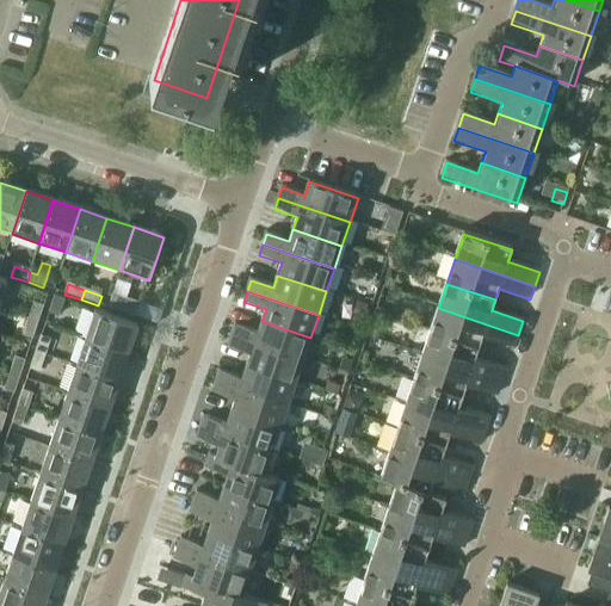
[(113,296),(109,309),(159,326),(164,313),(113,296)]
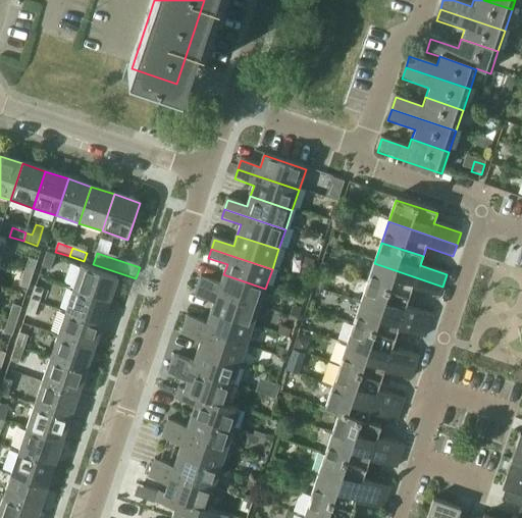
[(42,269),(50,272),(55,258),(47,255),(42,269)]
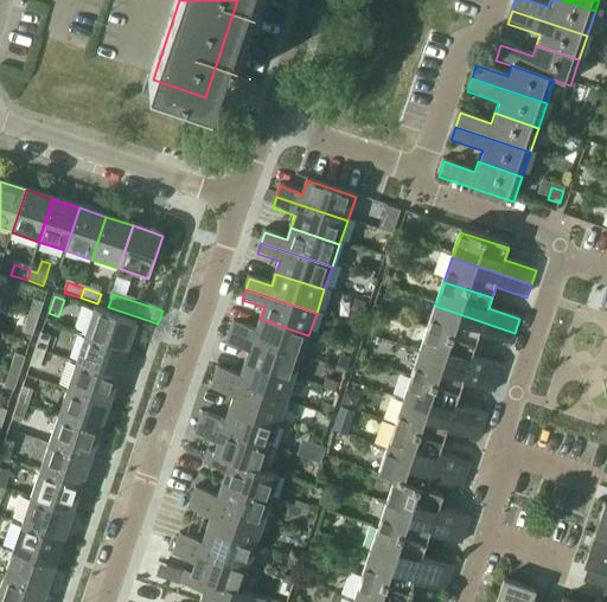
[(33,302),(29,319),(38,322),(44,306),(33,302)]
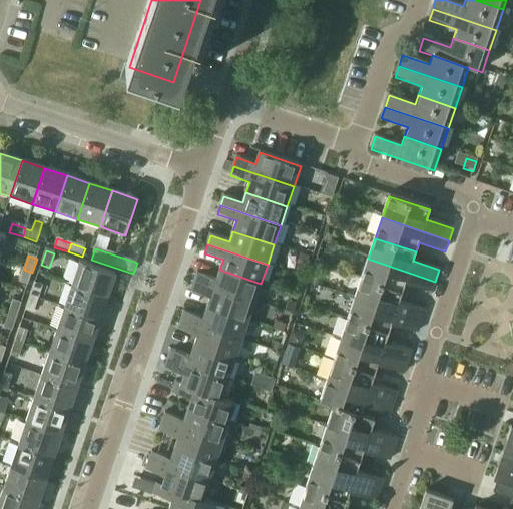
[(301,256),(297,266),(305,269),(309,259),(301,256)]
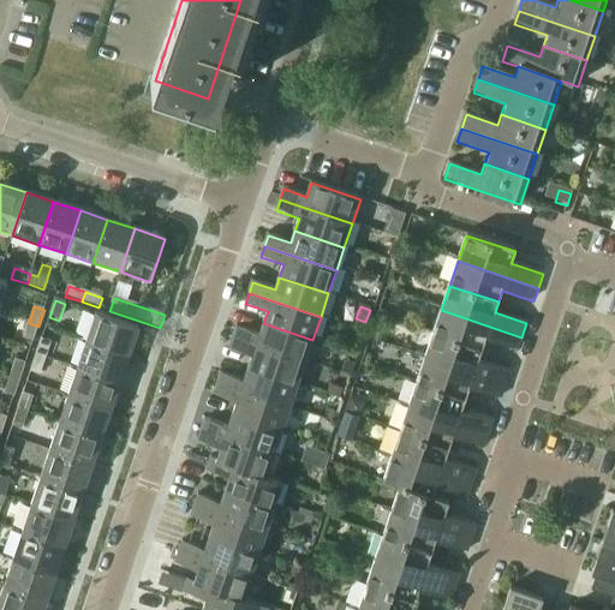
[(441,310),(434,335),(482,351),(485,340),(518,351),(521,338),(441,310)]
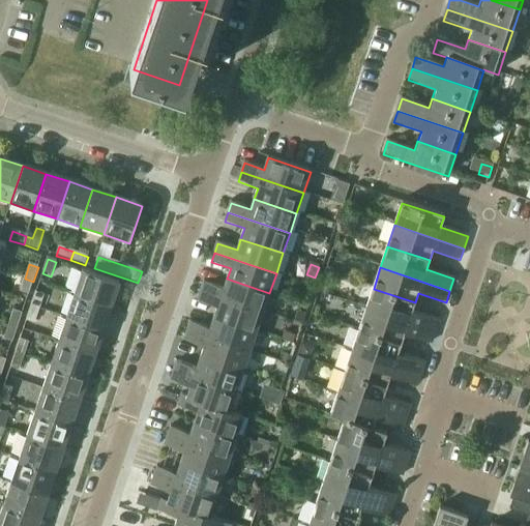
[(83,271),(75,295),(112,308),(119,284),(83,271)]
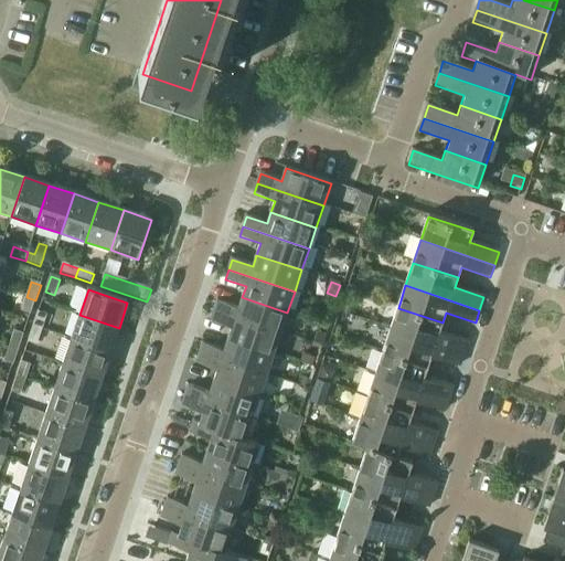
[(35,300),(27,297),(21,313),(30,315),(35,300)]
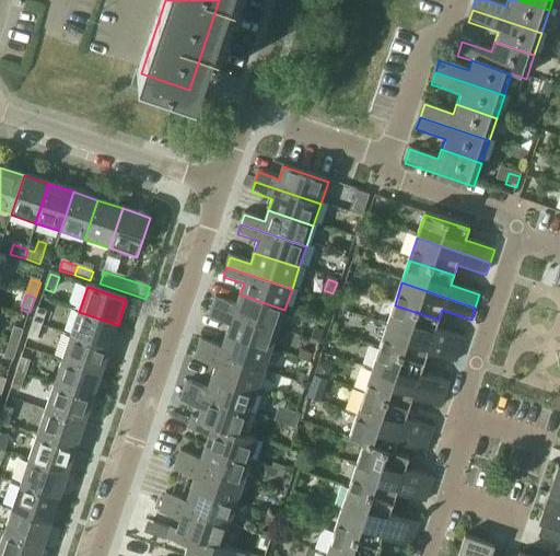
[(216,299),(212,309),(278,331),(284,310),(240,294),(236,307),(216,299)]
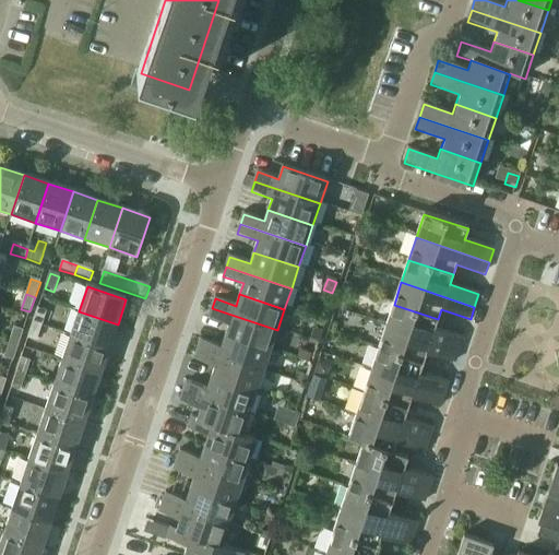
[(340,302),(337,310),(344,313),(347,304),(340,302)]
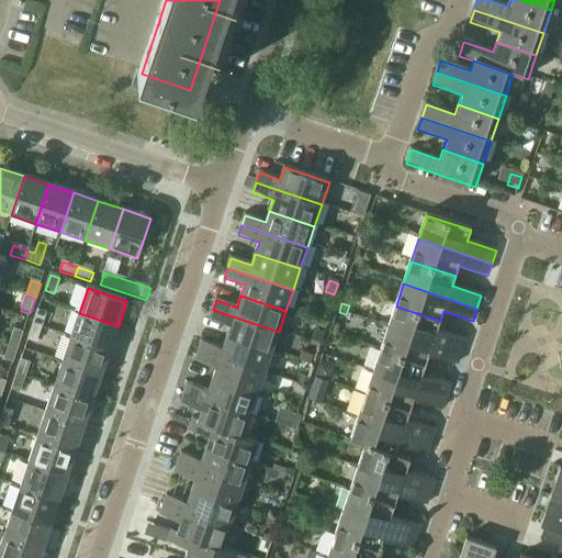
[(396,307),(389,328),(462,354),(465,341),(437,331),(440,321),(396,307)]
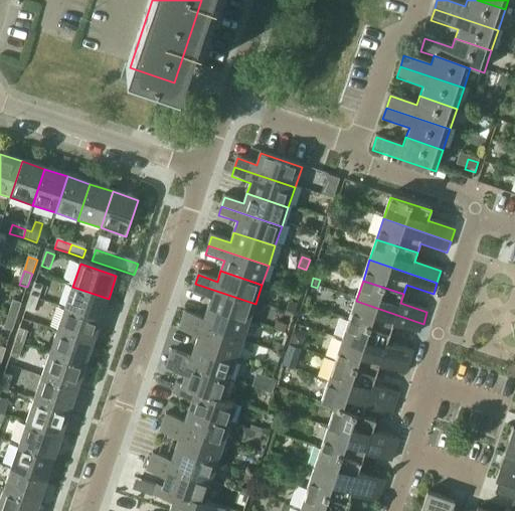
[(211,300),(207,310),(248,324),(255,304),(195,284),(192,293),(211,300)]
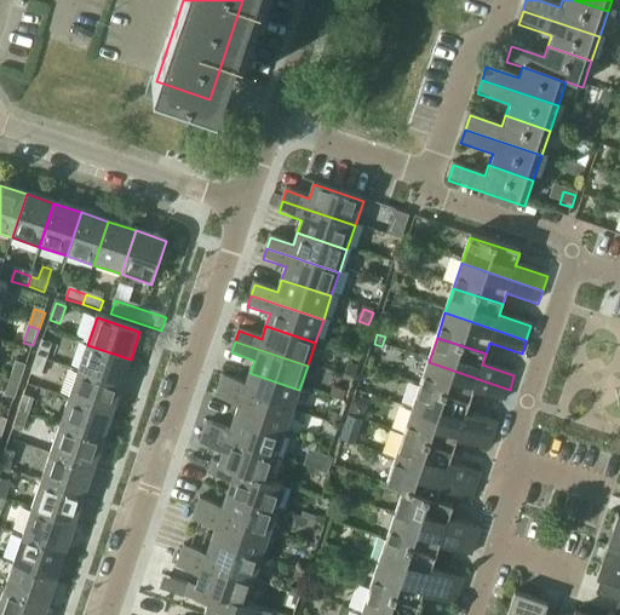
[(41,343),(36,360),(46,363),(52,346),(41,343)]
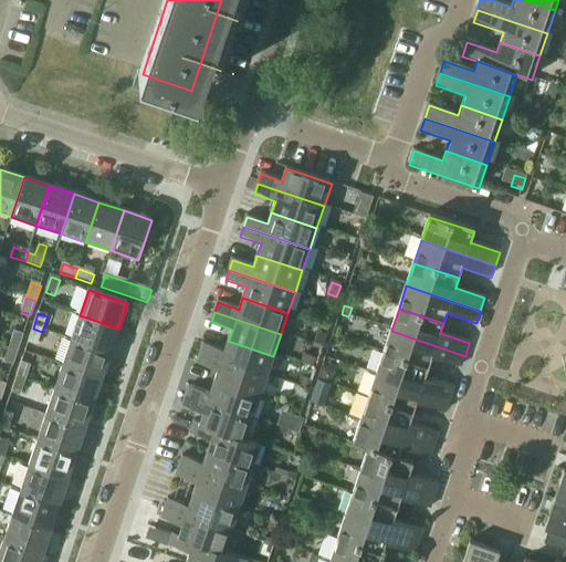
[(80,315),(71,341),(111,354),(119,329),(80,315)]
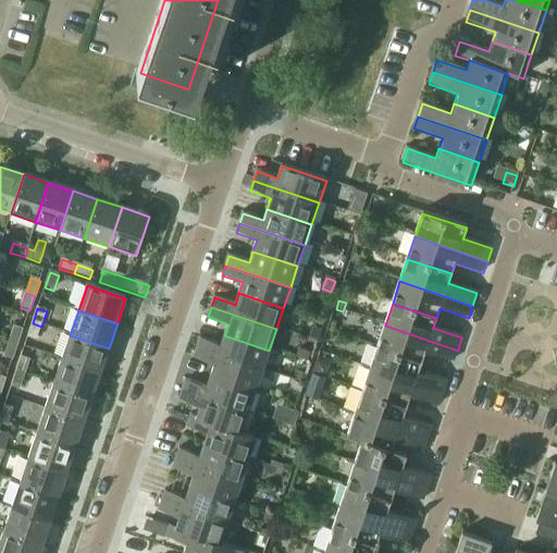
[(41,327),(33,323),(27,339),(36,342),(41,327)]
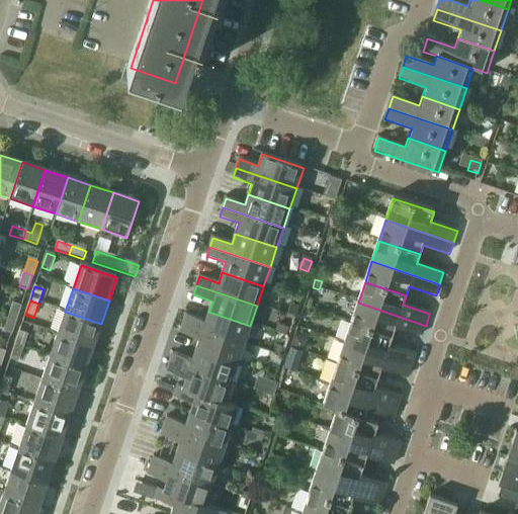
[(358,303),(351,323),(392,337),(395,328),(422,337),(426,326),(358,303)]
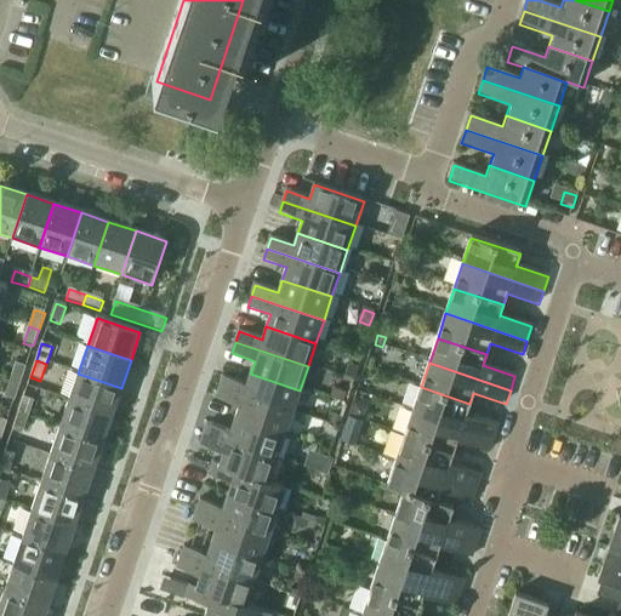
[(16,365),(10,381),(21,385),(26,368),(16,365)]
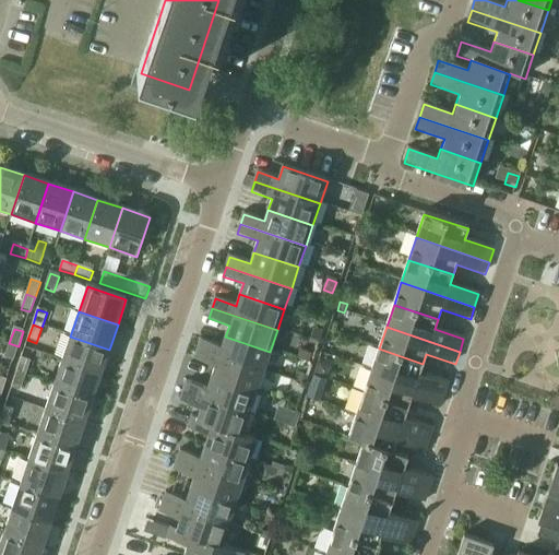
[(313,330),(310,340),(319,343),(322,332),(313,330)]
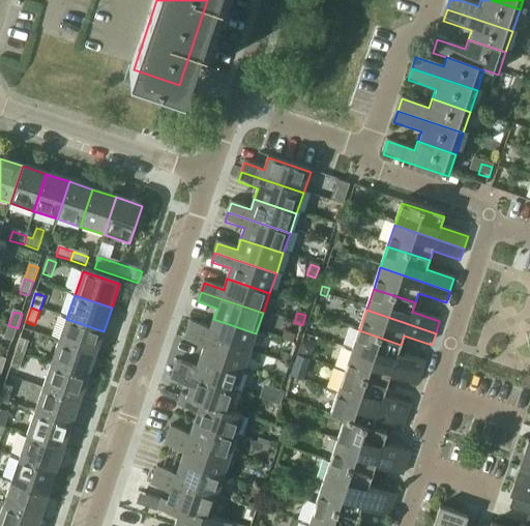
[(66,319),(58,343),(95,355),(104,331),(66,319)]
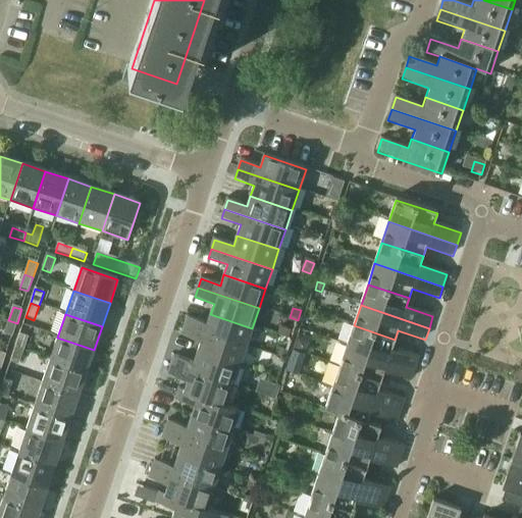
[(188,318),(185,327),(246,348),(252,328),(210,314),(207,324),(188,318)]
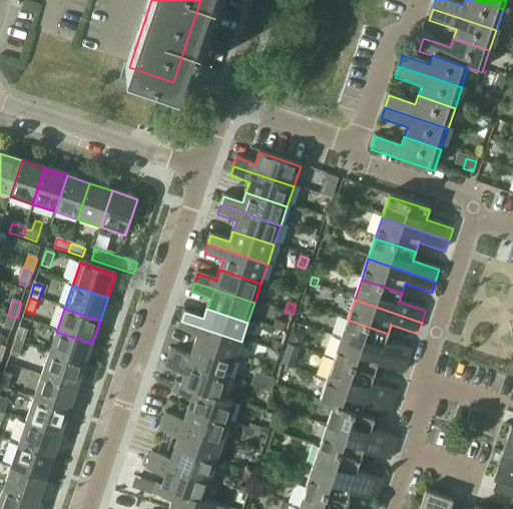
[(17,318),(8,315),(4,329),(12,332),(17,318)]
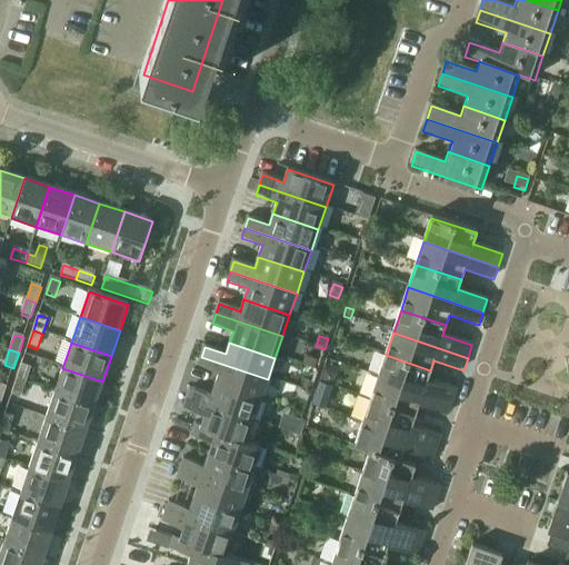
[(386,355),(378,378),(452,404),(457,390),(427,380),(430,370),(386,355)]
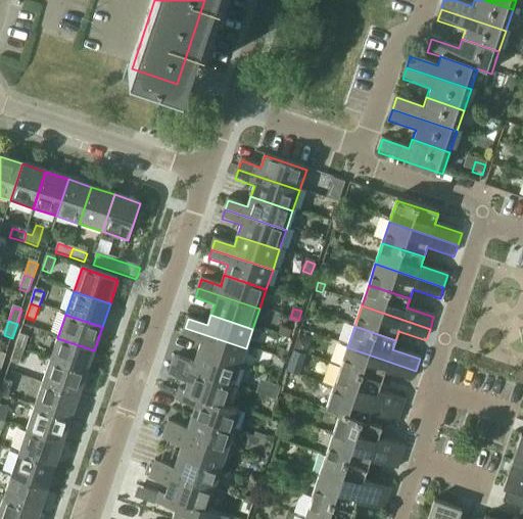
[(201,343),(197,355),(239,368),(246,348),(185,328),(182,337),(201,343)]
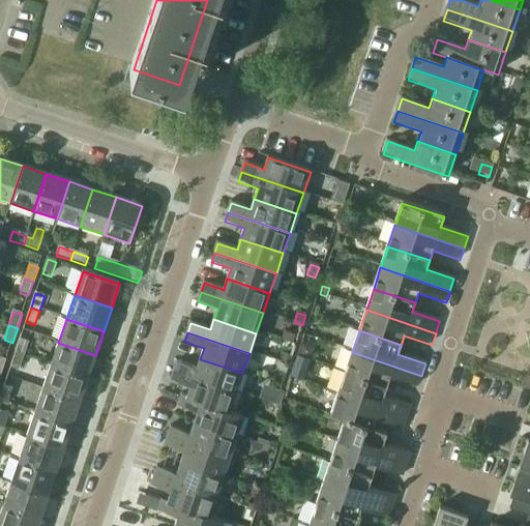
[(285,334),(283,340),(293,343),(294,338),(285,334)]
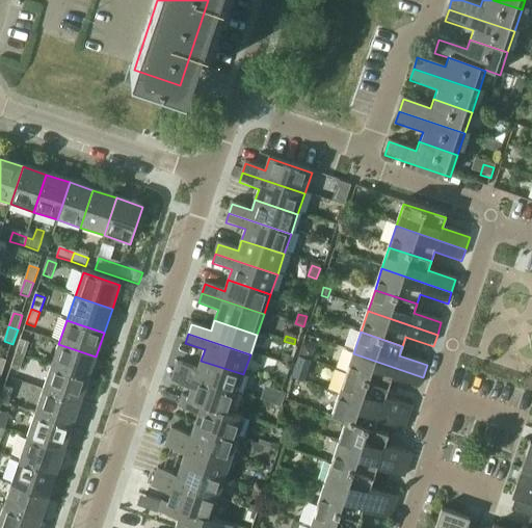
[(20,342),(16,355),(24,359),(29,344),(20,342)]
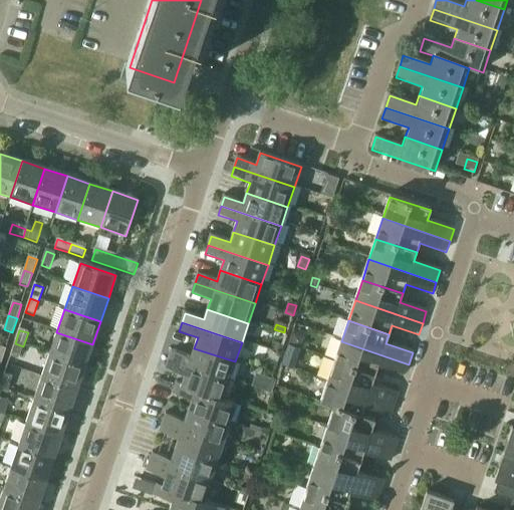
[(56,332),(49,355),(85,367),(92,344),(56,332)]
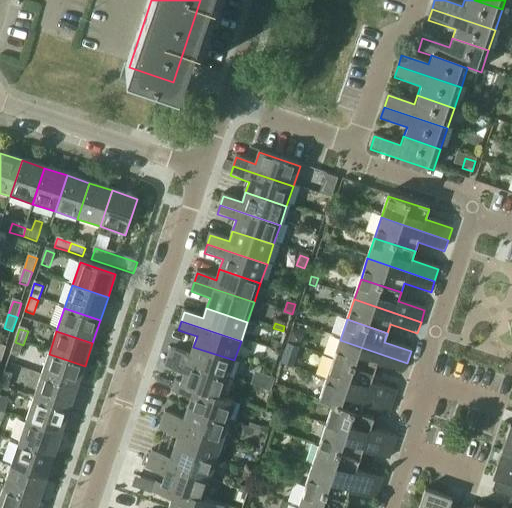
[(293,335),(290,345),(300,348),(303,338),(293,335)]
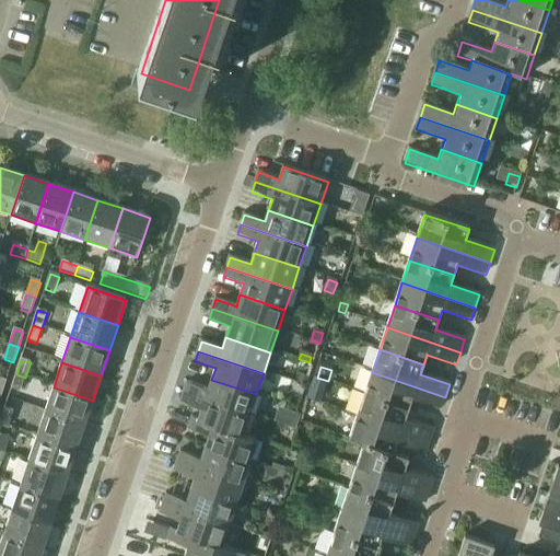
[(372,372),(364,394),(408,409),(411,400),(441,409),(445,397),(372,372)]
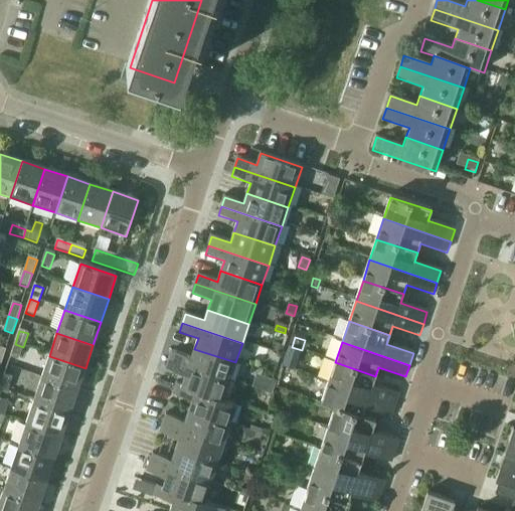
[(23,347),(15,344),(10,358),(18,361),(23,347)]
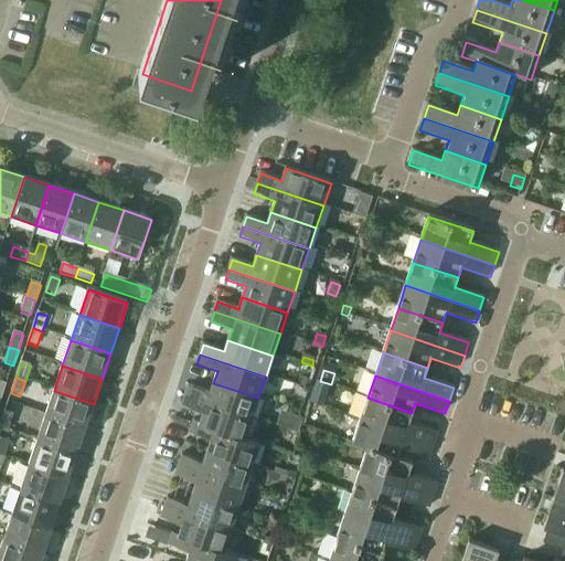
[(302,380),(300,388),(308,390),(311,382),(302,380)]
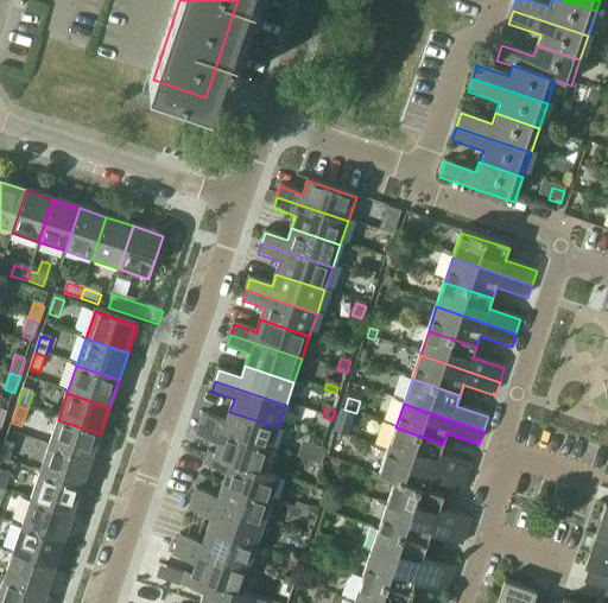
[(203,416),(200,426),(271,451),(278,427),(229,412),(226,424),(203,416)]
